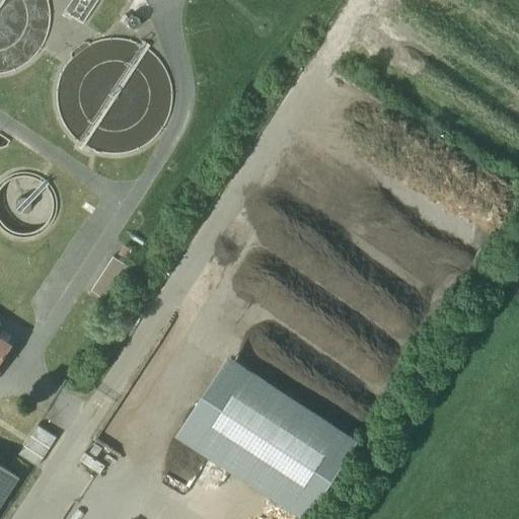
[(134,270),(114,256),(91,291),(112,304),(134,270)]
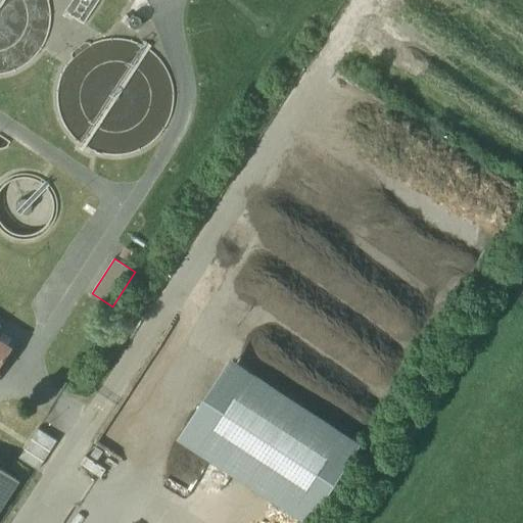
[(355,444),(232,364),(184,437),(194,444),(307,518),(355,444)]
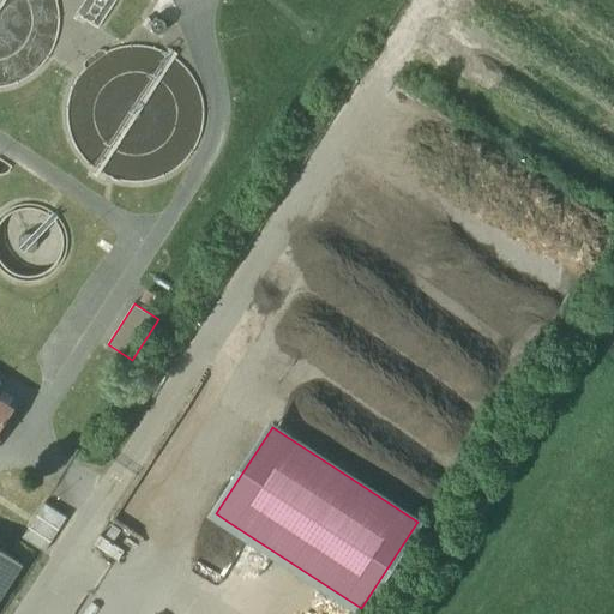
[(44,504),(23,537),(44,552),(67,518),(44,504)]
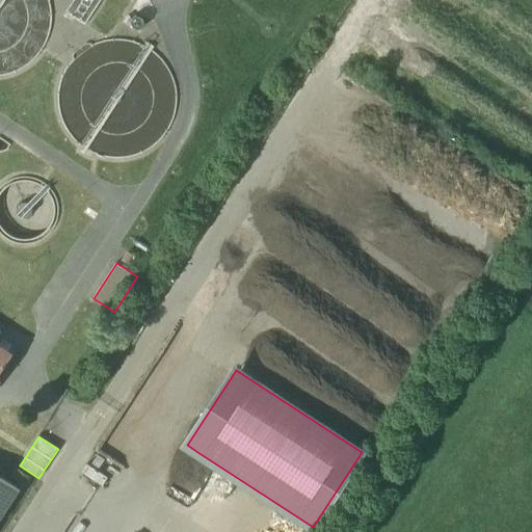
[(81,473),(102,485),(106,477),(99,473),(106,459),(99,454),(90,468),(86,464),(81,473)]
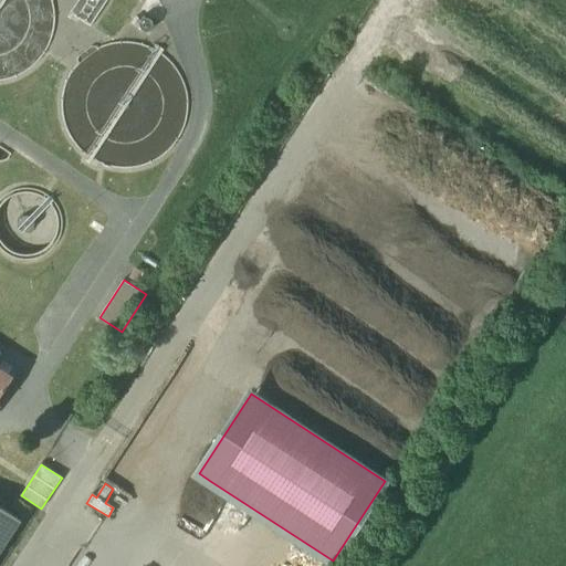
[(0,504),(0,554),(22,520),(0,504)]
